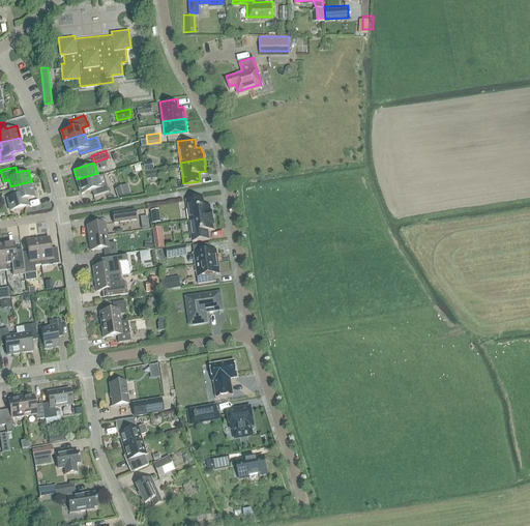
[(145,176),(157,174),(156,167),(144,169),(145,176)]
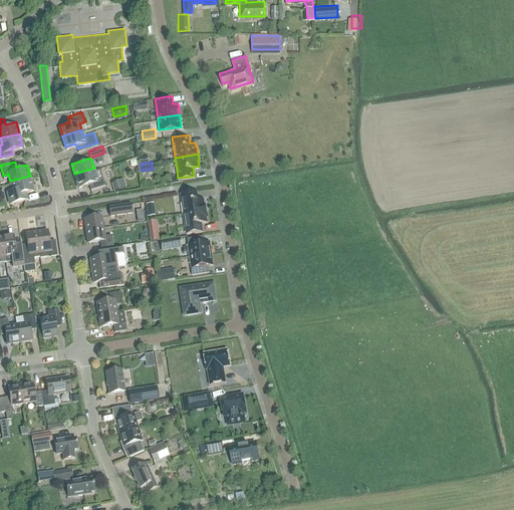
[(96,174),(94,168),(74,174),(78,185),(88,182),(90,187),(104,183),(101,173),(96,174)]
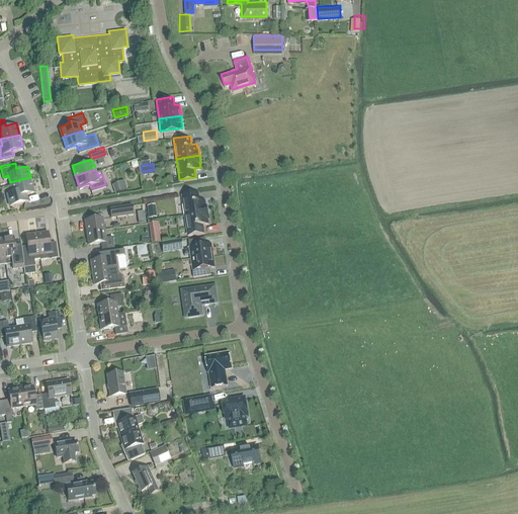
[(10,182),(12,189),(6,191),(9,202),(27,198),(26,191),(33,189),(30,177),(10,182)]
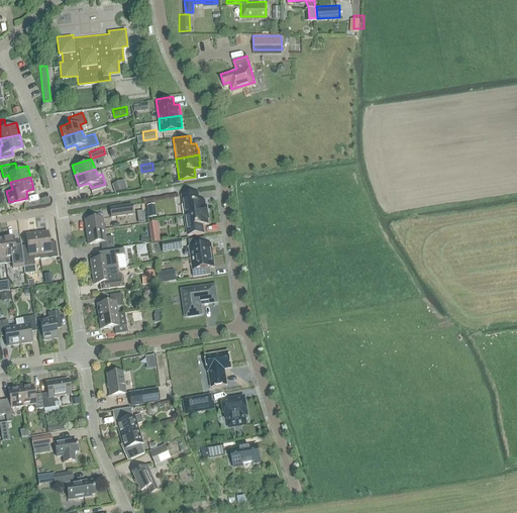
[(111,181),(114,190),(126,186),(123,177),(111,181)]
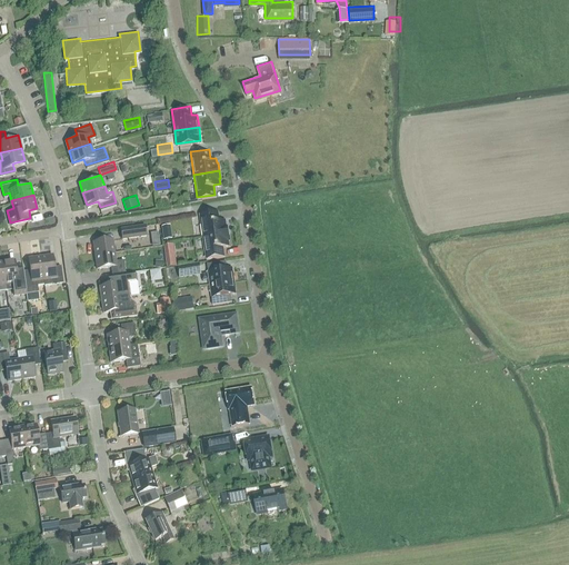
[(199,211),(202,234),(228,230),(227,222),(226,222),(225,217),(218,218),(217,208),(199,211)]
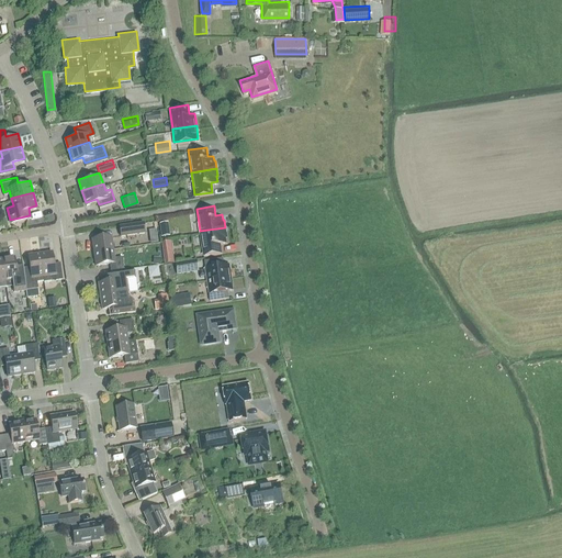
[(143,219),(117,222),(120,233),(144,230),(143,219)]
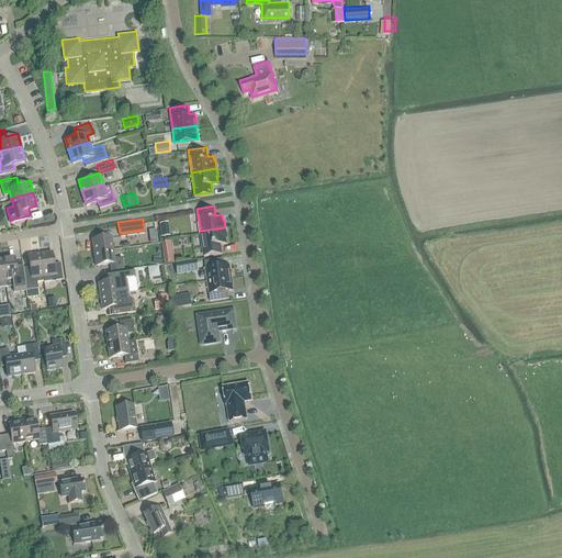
[(226,235),(225,227),(200,231),(203,254),(221,250),(220,241),(226,241),(225,235),(226,235)]
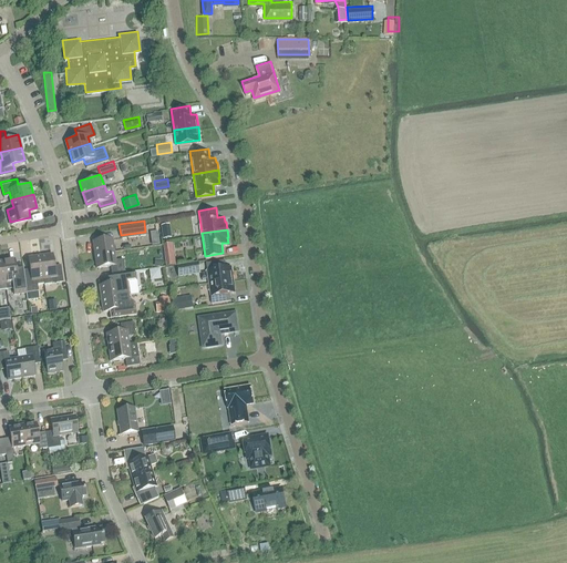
[(94,252),(114,248),(112,235),(92,238),(94,252)]
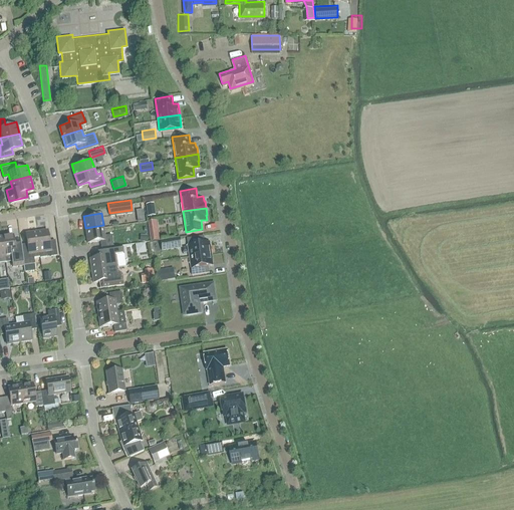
[(147,218),(150,238),(159,237),(156,217),(147,218)]
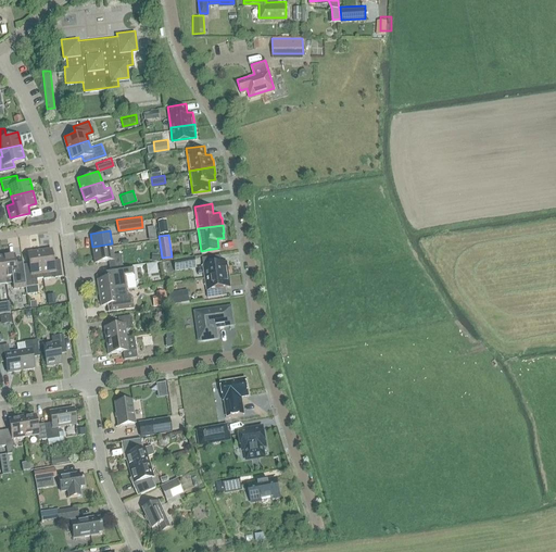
[(95,260),(108,258),(109,265),(122,264),(121,251),(113,252),(112,243),(92,247),(95,260)]
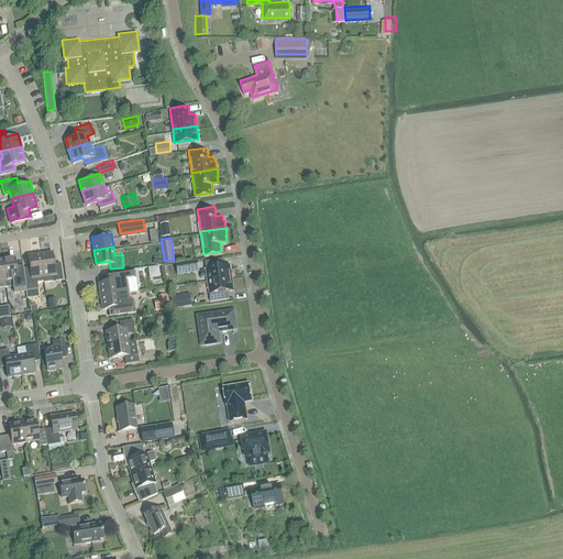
[(43,280),(51,278),(62,276),(59,260),(53,261),(52,250),(40,251),(43,278),(43,280)]
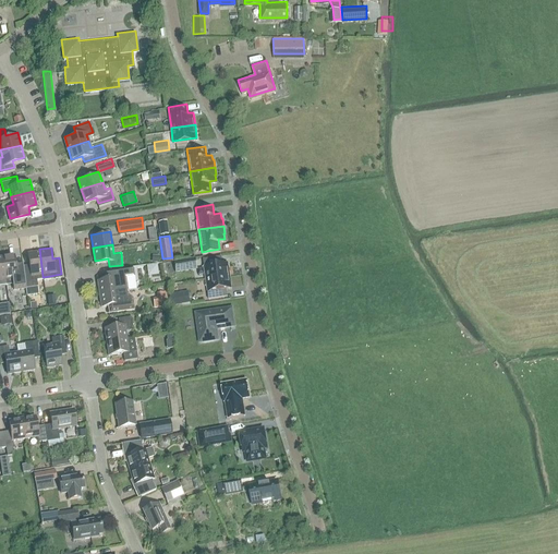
[(26,292),(38,290),(36,277),(43,276),(39,249),(27,251),(28,262),(22,263),(25,284),(26,292)]
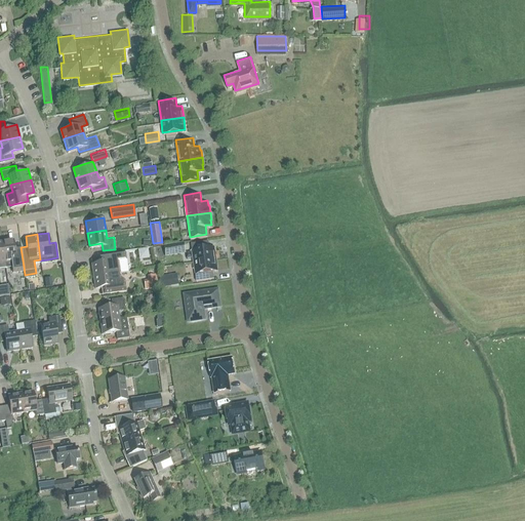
[(11,268),(24,267),(21,247),(21,244),(14,245),(13,237),(2,239),(4,259),(5,265),(11,265),(11,268)]
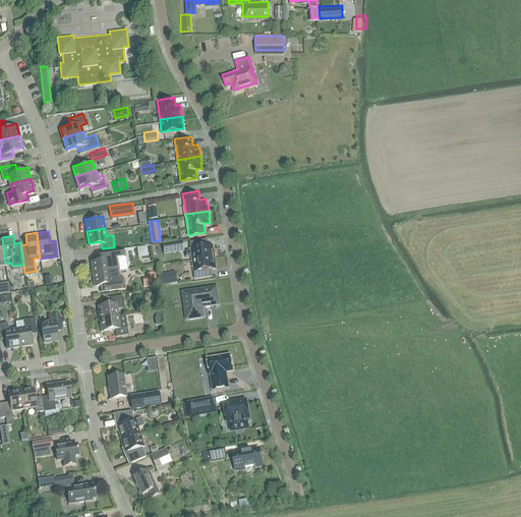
[(184,248),(182,237),(162,240),(163,251),(184,248)]
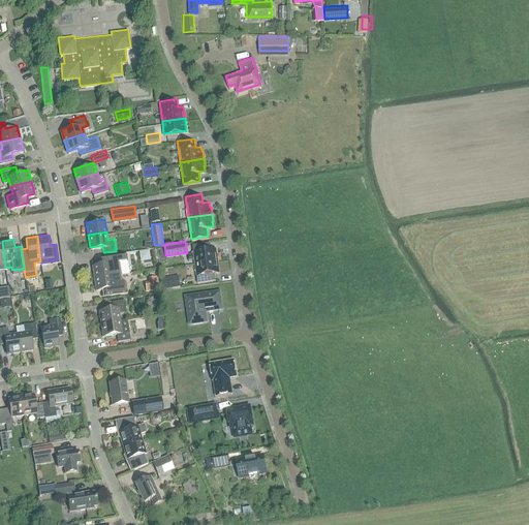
[(195,261),(217,258),(215,246),(193,249),(195,261)]
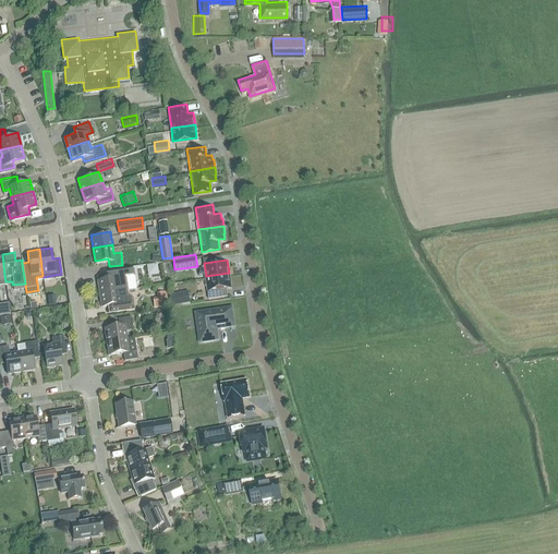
[(99,291),(128,287),(125,274),(132,274),(133,272),(133,265),(102,269),(104,277),(97,278),(99,291)]
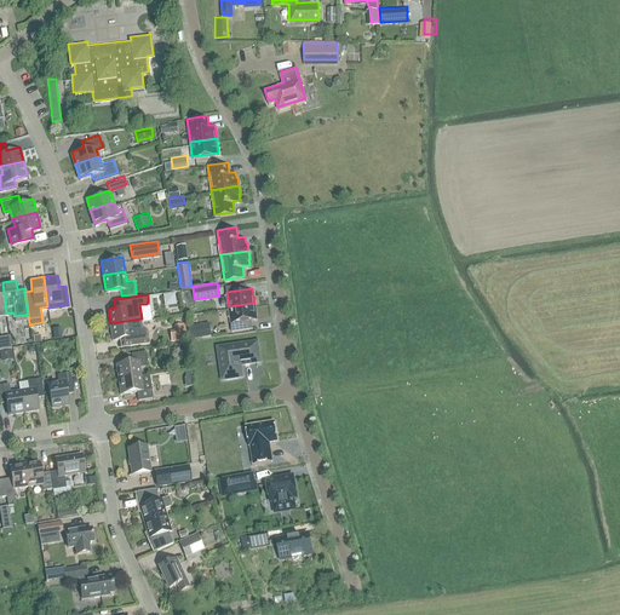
[(257,316),(254,303),(229,306),(233,328),(248,326),(248,320),(250,317),(257,316)]
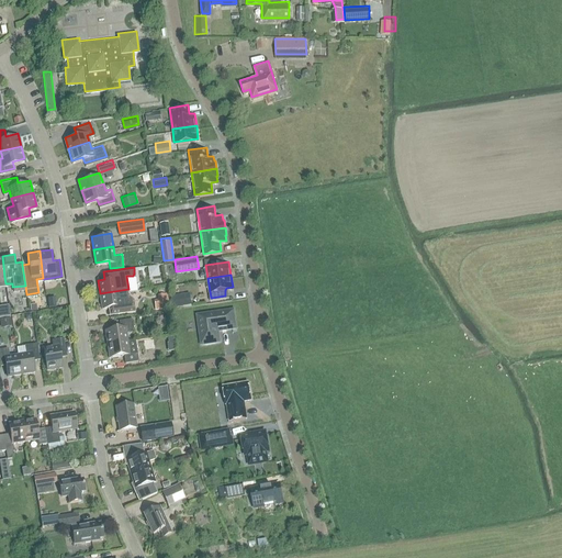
[(101,305),(109,304),(110,312),(134,308),(133,297),(130,297),(128,289),(100,293),(101,305)]
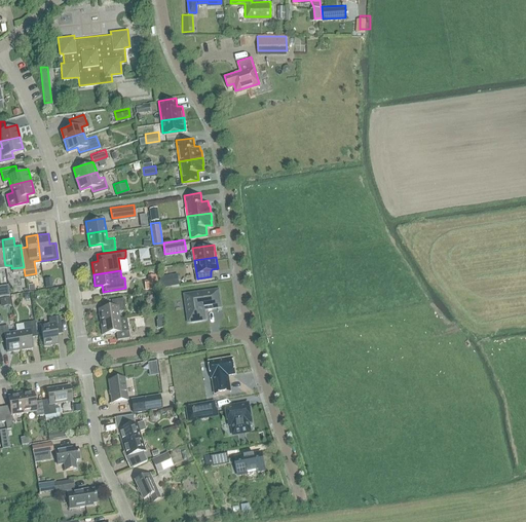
[(174,283),(173,271),(158,274),(160,285),(174,283)]
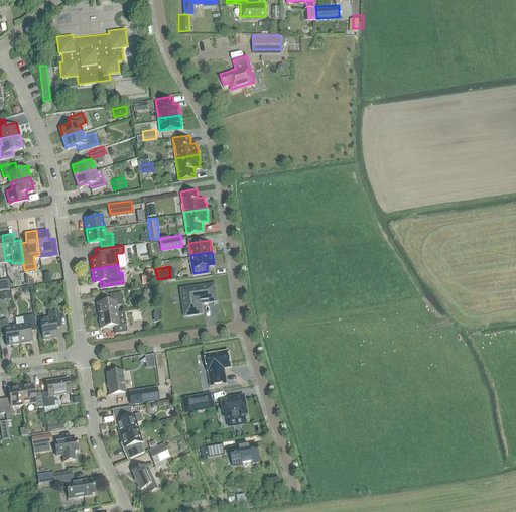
[(51,277),(50,269),(42,270),(44,278),(51,277)]
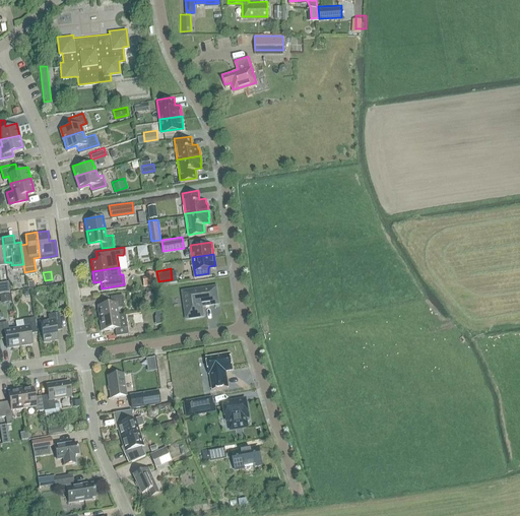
[(0,281),(0,289),(9,289),(7,281),(0,281)]
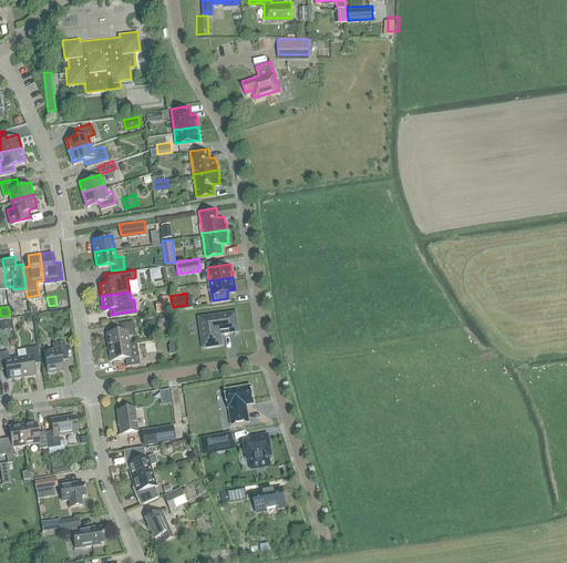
[(219,341),(218,329),(236,327),(235,311),(199,316),(204,344),(219,341)]
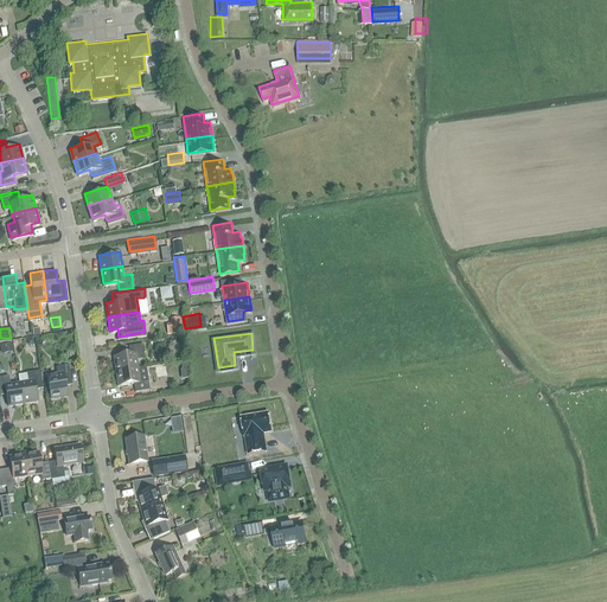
[(0,340),(0,348),(0,350),(12,347),(11,339),(0,340)]
